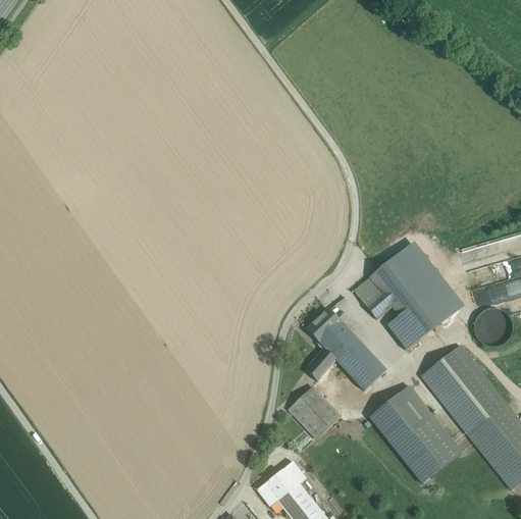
[(488,243),(468,248),(473,268),(461,271),(465,288),(508,277),(511,292),(520,289),(520,241),(496,248),(498,257),(504,257),(512,256),(511,261),(499,264),(490,263),(489,257),(492,257),(488,243)]
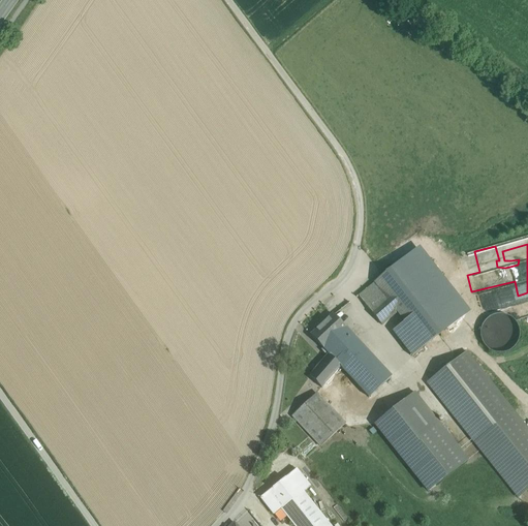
[(405,273),(396,261),(373,280),(396,308),(404,318),(423,344),(446,326),(405,273)]
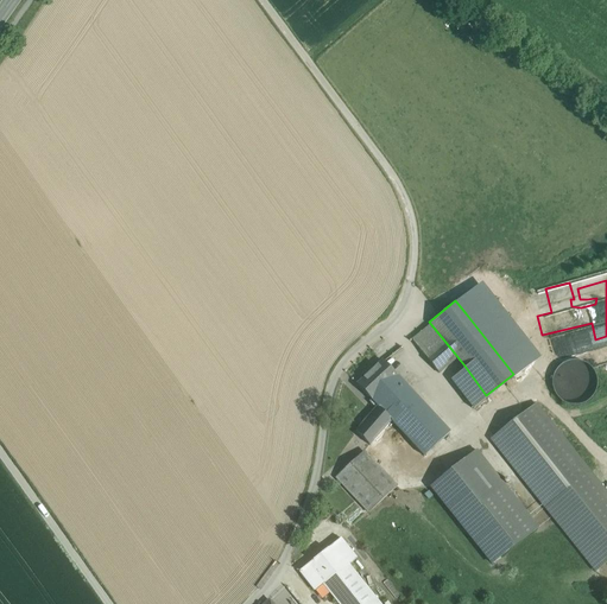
[(500,324),(482,302),(466,313),(513,374),(529,361),(499,324),(500,324)]
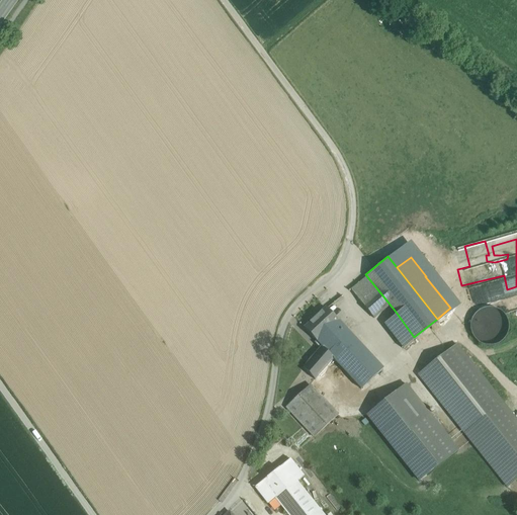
[(388,302),(365,274),(350,286),(372,316),(388,302)]
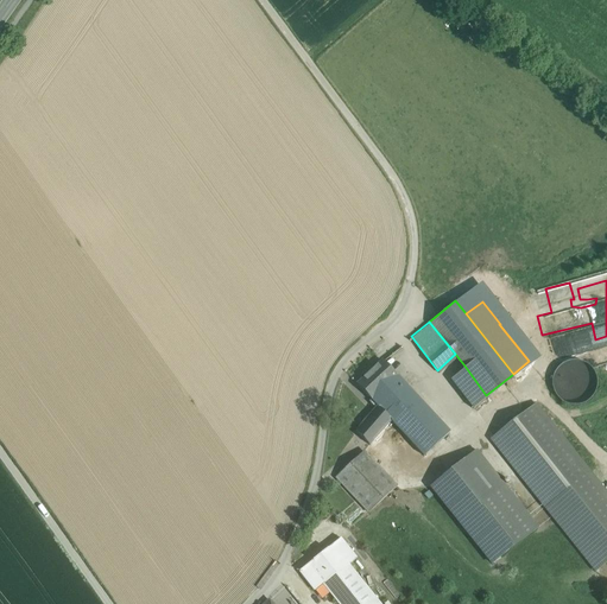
[(594,388),(596,380),(594,372),(589,364),(582,360),(574,357),(564,360),(557,364),(552,372),(551,380),(554,388),(558,395),(566,400),(574,402),(582,400),(589,395),(594,388)]
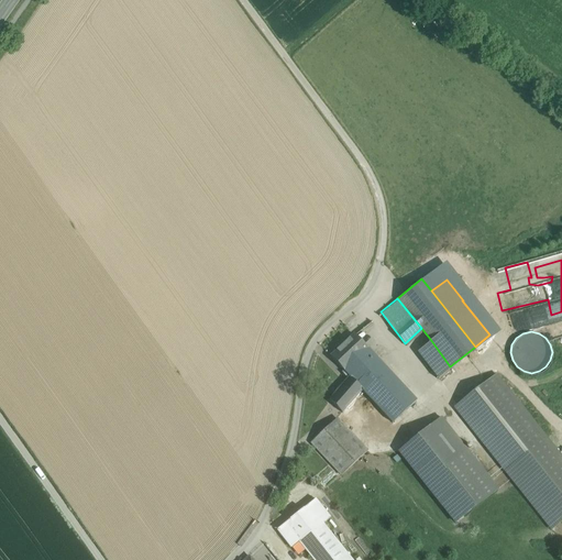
[(368,348),(363,342),(354,332),(330,354),(343,368),(350,375),(374,353),(368,348)]
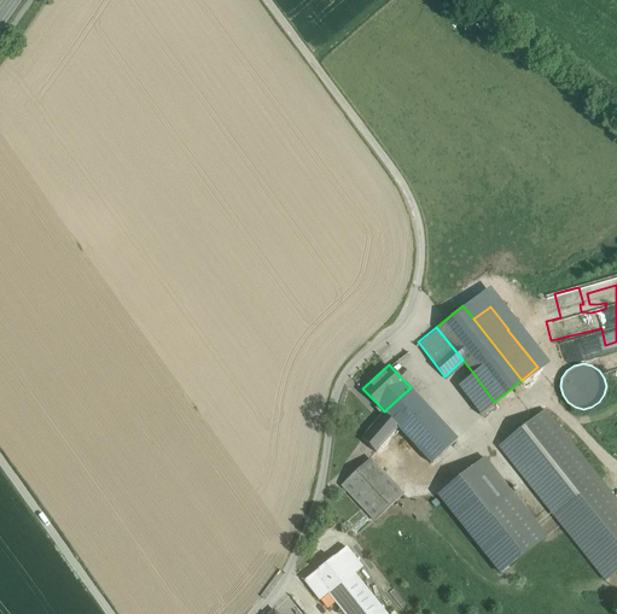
[(399,375),(405,381),(415,372),(409,366),(399,375)]
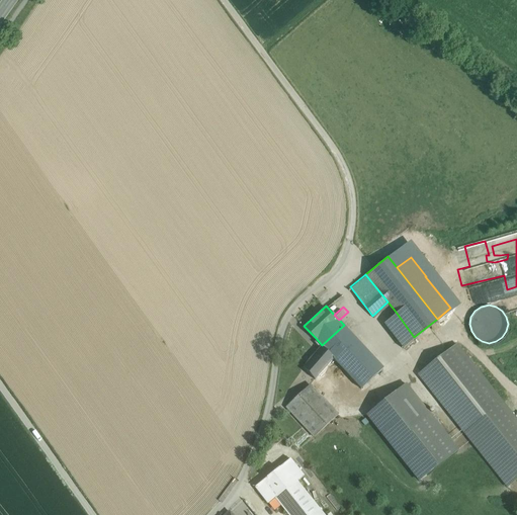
[(414,337),(396,312),(383,322),(402,346),(414,337)]
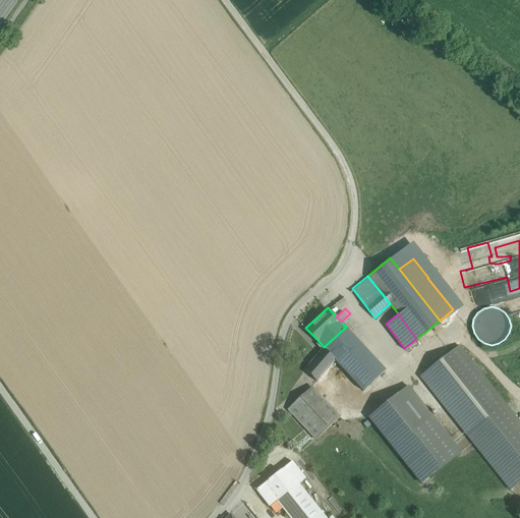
[(385,368),(346,327),(324,347),(318,340),(323,346),(309,359),(310,360),(304,367),(315,379),(318,378),(344,405),(385,368)]
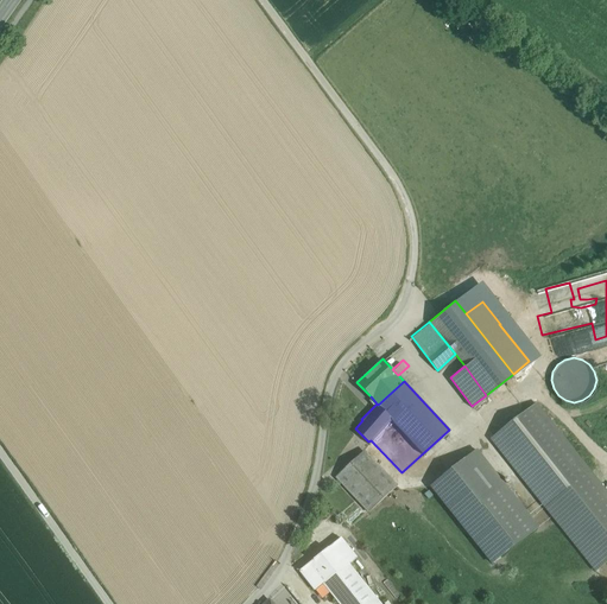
[(535,401),(491,437),(544,506),(589,469),(535,401)]
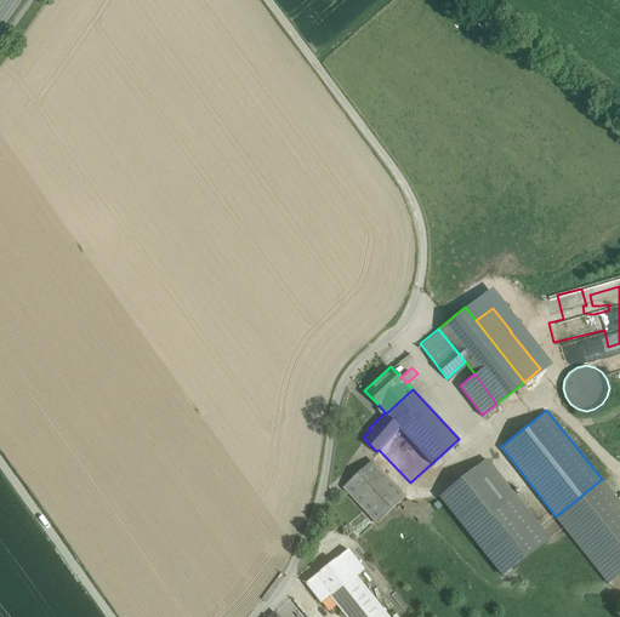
[(371,458),(342,485),(375,520),(404,493),(371,458)]
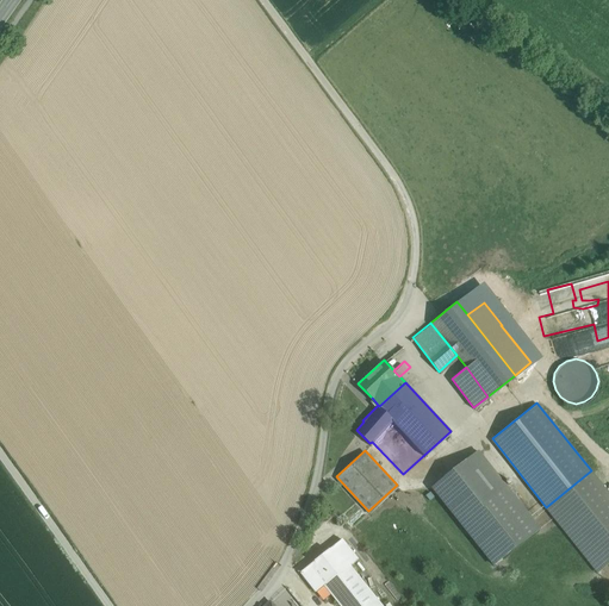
[(538,528),(477,450),(432,486),(493,562),(538,528)]
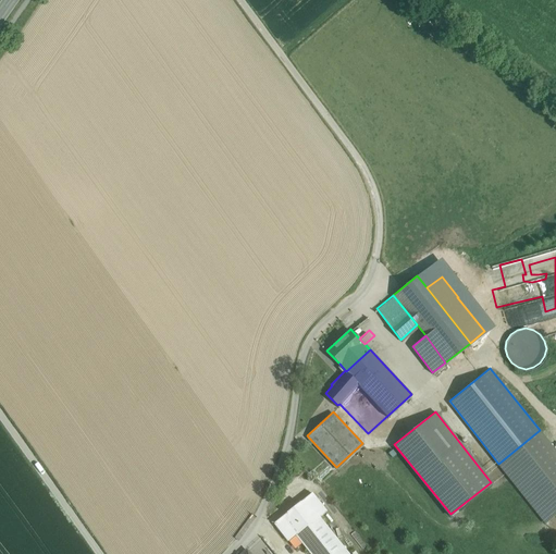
[(555,508),(555,451),(540,430),(498,464),(543,519),(555,508)]
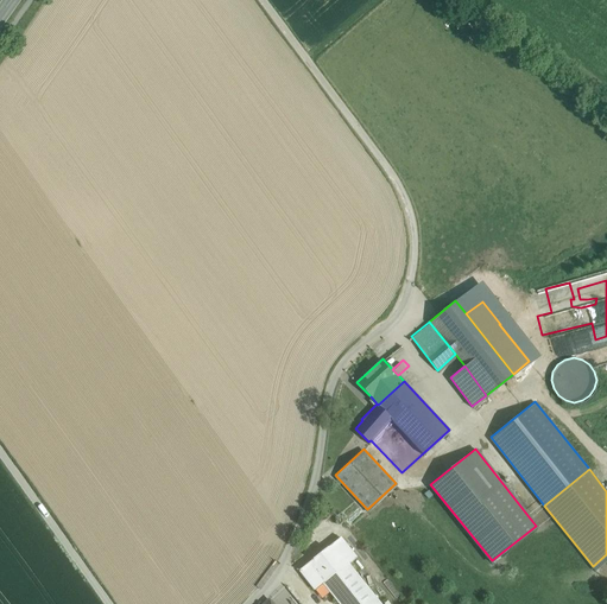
[(332,542),(343,558),(352,551),(340,535),(332,542)]
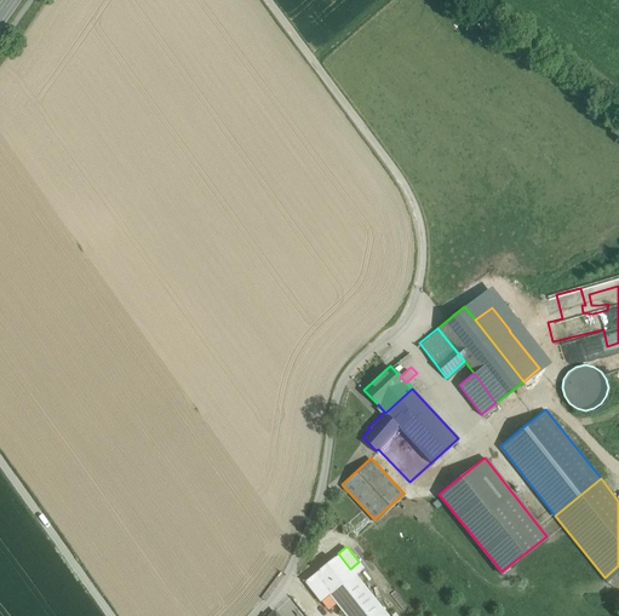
[(350,569),(338,553),(313,573),(328,593),(354,573),(350,569)]
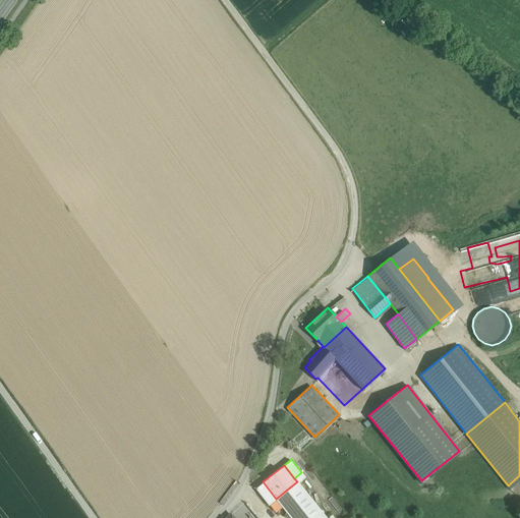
[(276,499),(263,481),(255,487),(269,504),(276,499)]
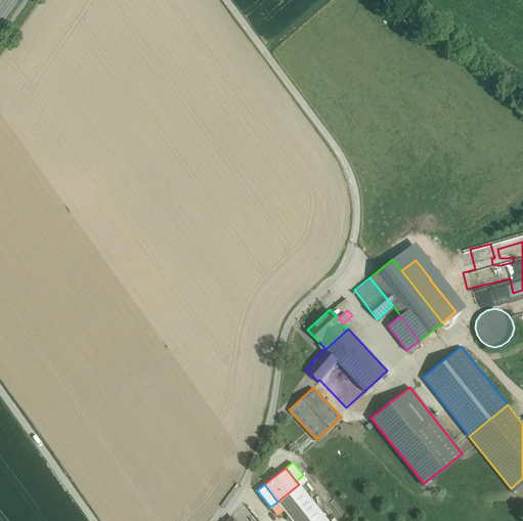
[(328,520),(299,484),(277,502),(293,520),(328,520)]
